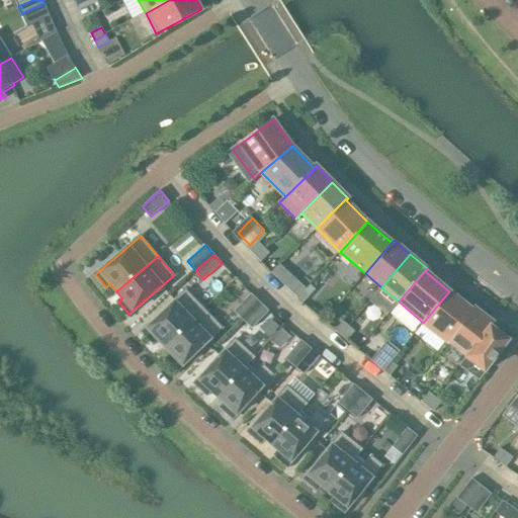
[(296,297),(306,288),(296,280),(288,289),(296,297)]
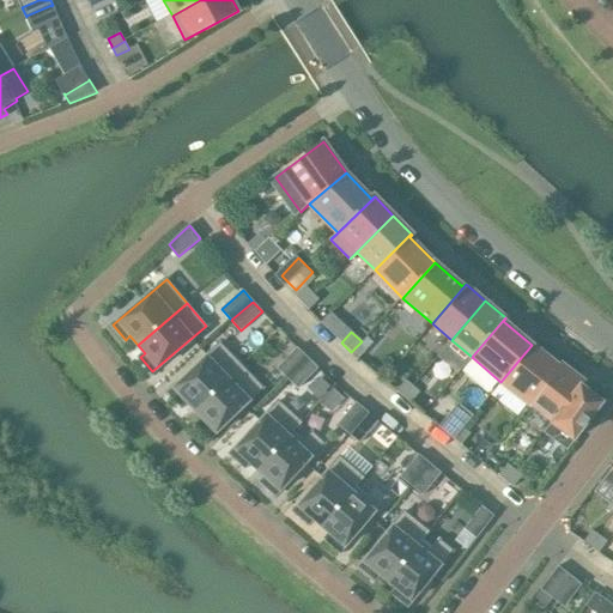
[(362,341),(351,352),(358,359),(368,349),(362,341)]
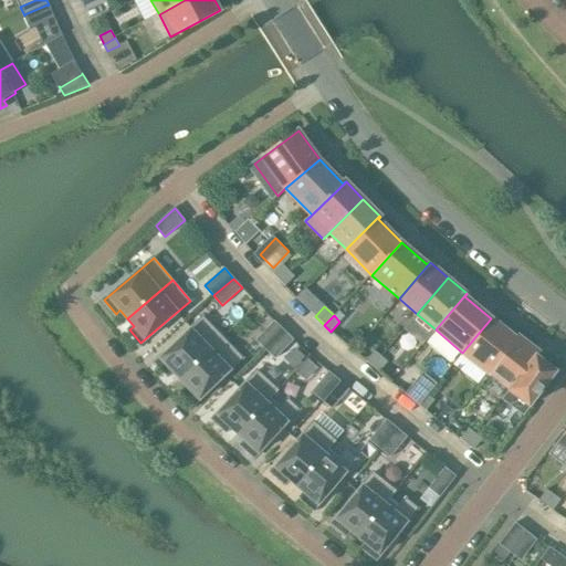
[(180,379),(223,337),(203,317),(156,363),(169,375),(173,371),(180,379)]
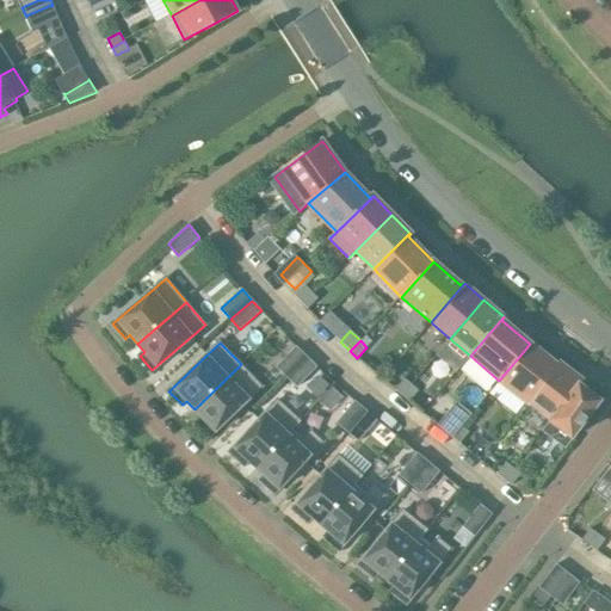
[(530,344),(499,381),(530,403),(561,363),(560,363),(557,365),(530,344)]
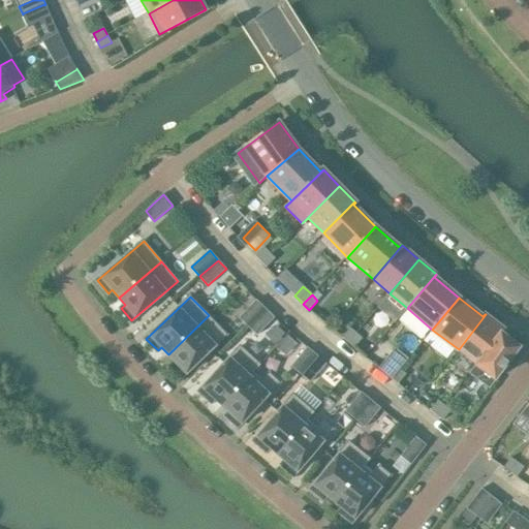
[(266,308),(256,300),(239,317),(248,325),(266,308)]
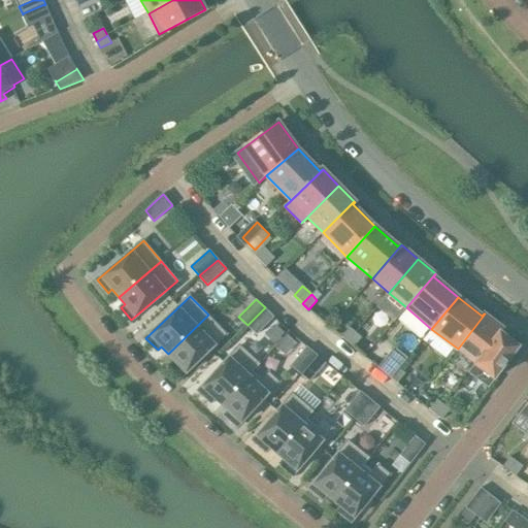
[(265,307),(248,325),(257,335),(274,317),(265,307)]
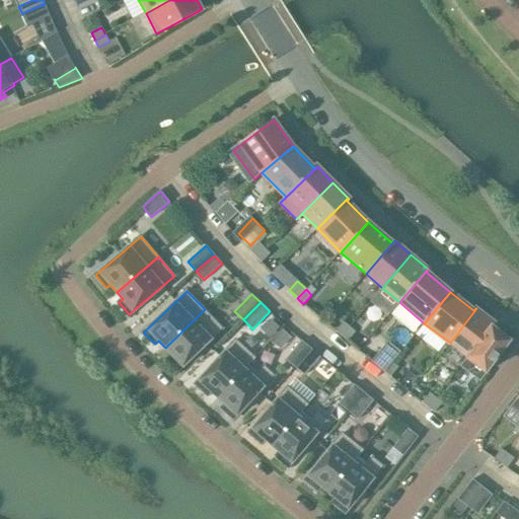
[(476,308),(450,343),(467,357),(461,365),(462,366),(494,322),(476,308)]
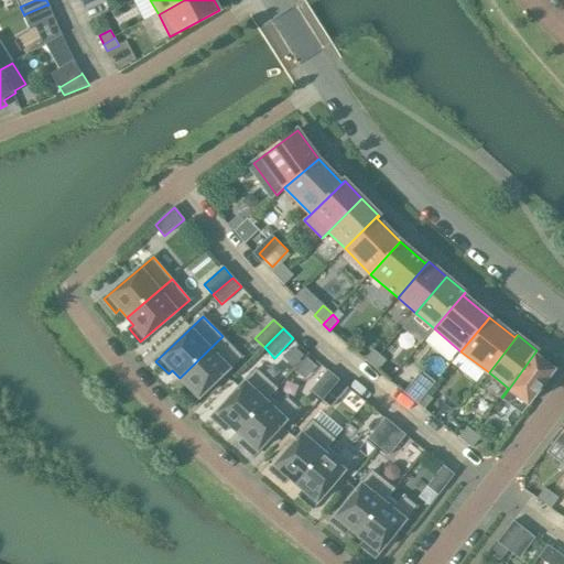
[(180,378),(186,386),(183,389),(195,402),(242,357),(223,336),(180,378)]
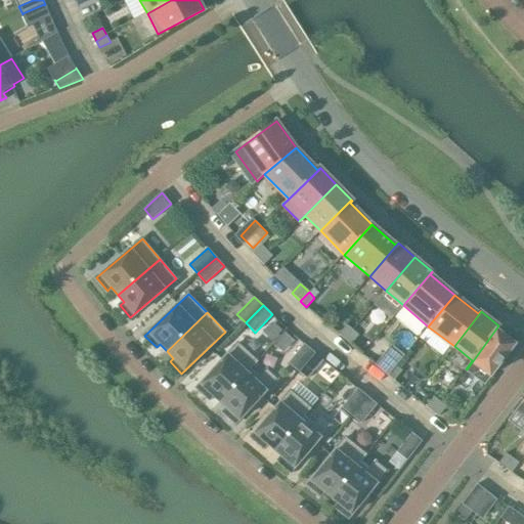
[(498,325),(467,369),(484,383),(489,377),(491,376),(515,344),(496,330),(499,325),(498,325)]
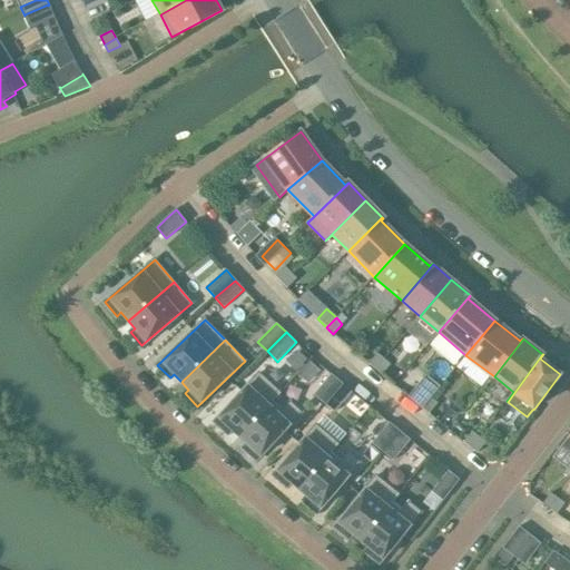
[(239,436),(281,393),(259,373),(215,421),(228,433),(232,430),(239,436)]
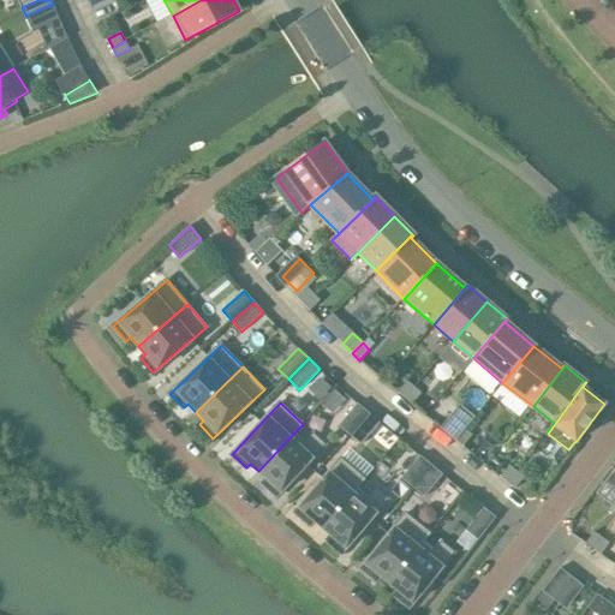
[(368,412),(358,404),(339,425),(348,434),(368,412)]
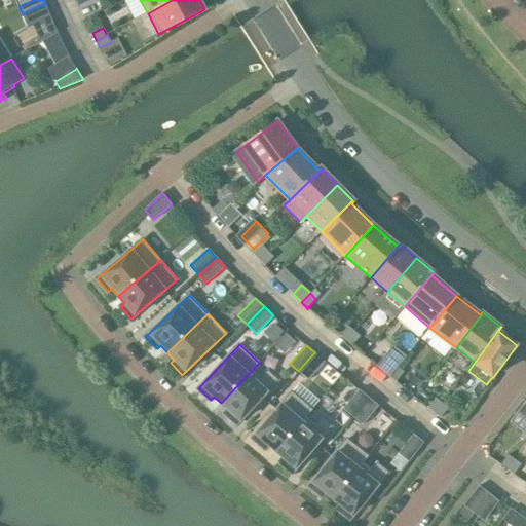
[(314,352),(298,371),(309,380),(325,362),(314,352)]
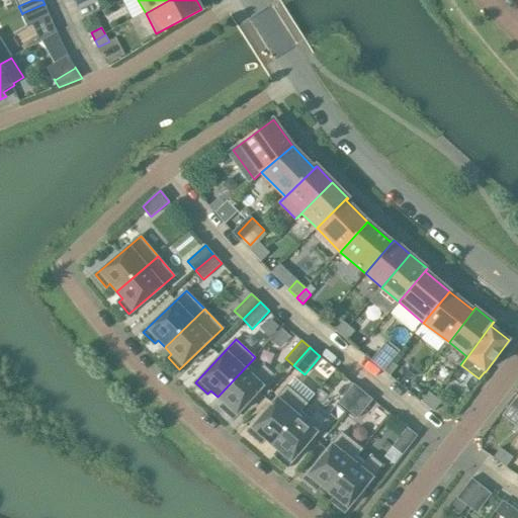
[(218,397),(225,404),(222,407),(233,418),(273,374),(264,365),(258,372),(249,364),(255,357),(218,397)]
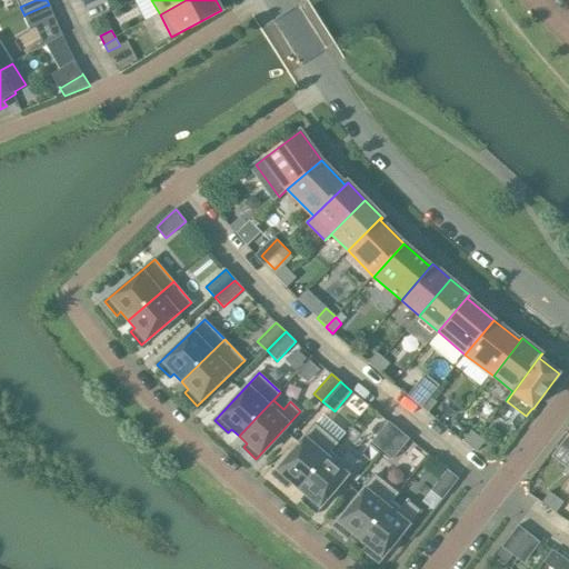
[(382,451),(399,430),(389,421),(371,442),(382,451)]
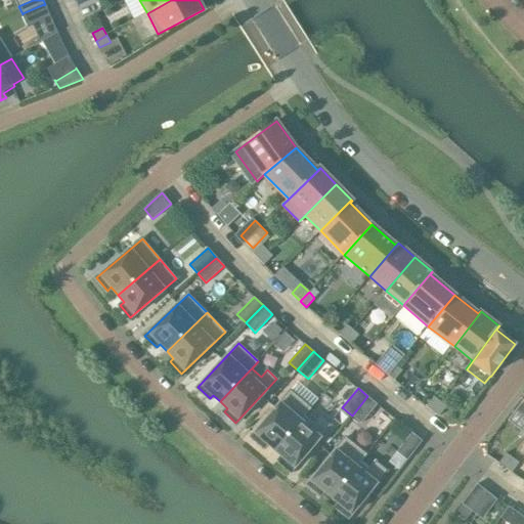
[(274,450),(311,408),(291,391),(252,436),(264,447),(267,443),(274,450)]
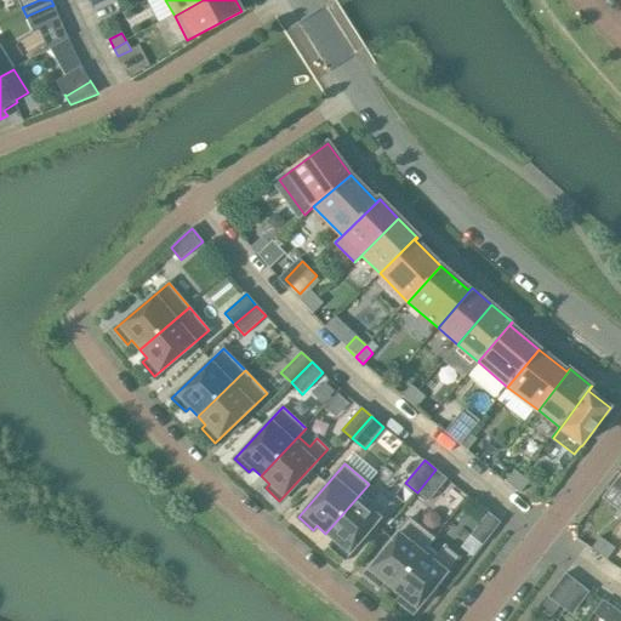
[(417,493),(428,502),(448,479),(436,469),(417,493)]
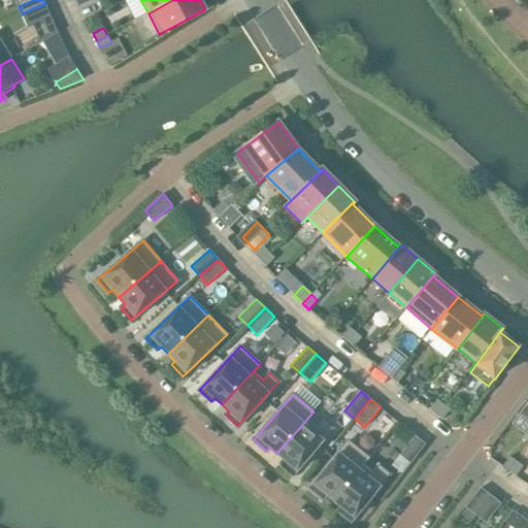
[(276,454),(285,460),(281,463),(294,474),(333,428),(323,420),(317,427),(307,419),(314,411),(276,454)]
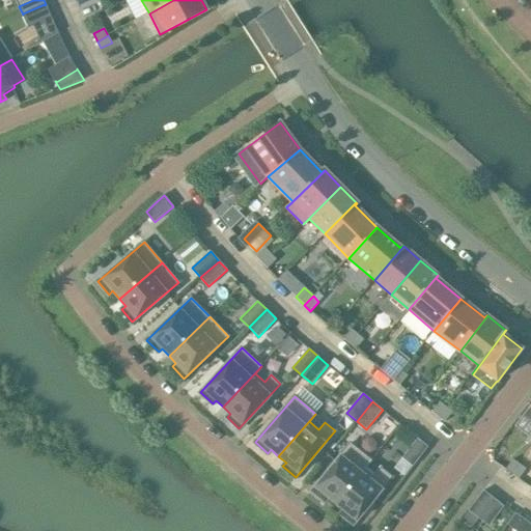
[(402,458),(412,466),(413,467),(428,447),(418,439),(402,458)]
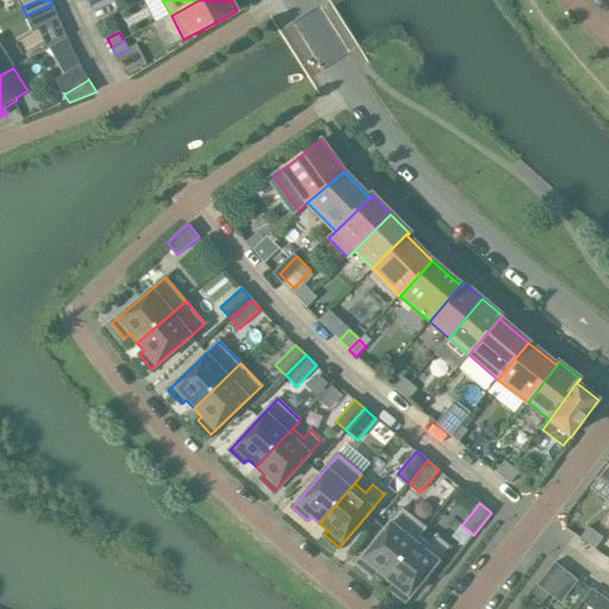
[(385,578),(426,528),(402,508),(358,563),(372,575),(376,571),(385,578)]
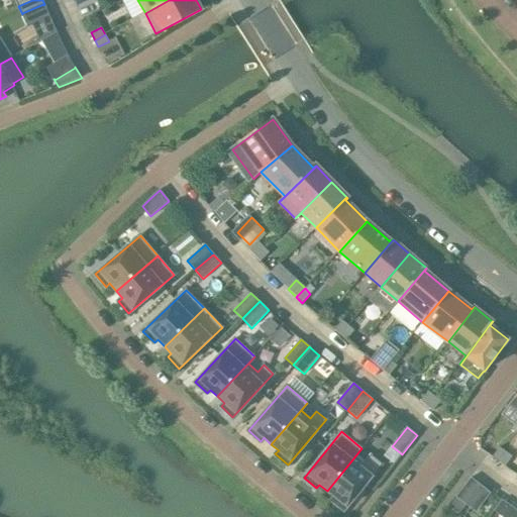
[(516,436),(511,445),(504,440),(493,456),(513,470),(516,461),(516,436)]
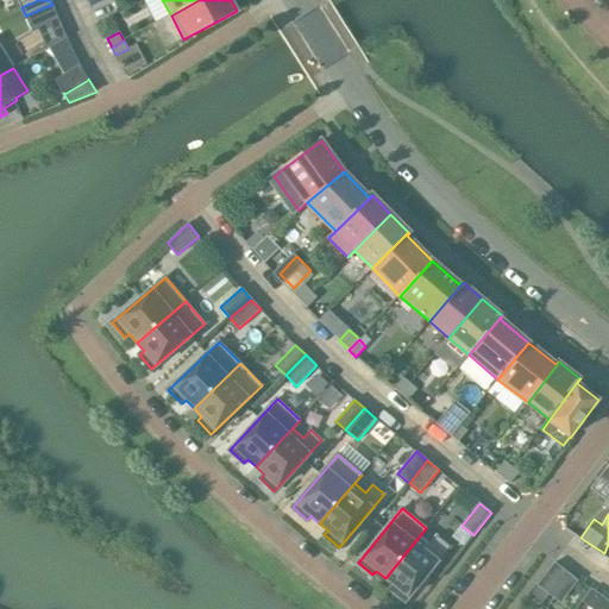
[(385,578),(394,585),(390,589),(406,602),(450,547),(437,538),(431,546),(420,537),(426,528),(385,578)]
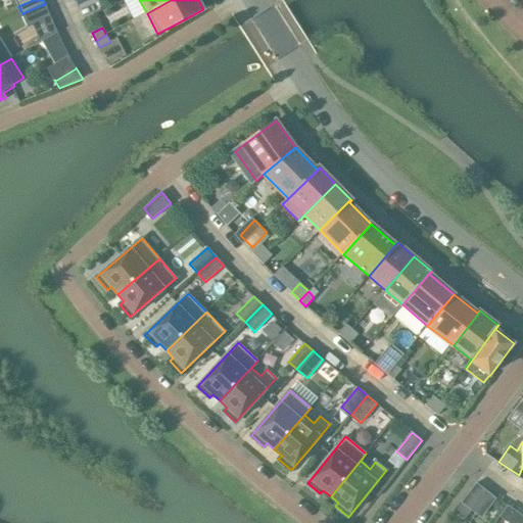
[(461,503),(462,504),(471,511),(486,491),(476,483),(461,503)]
